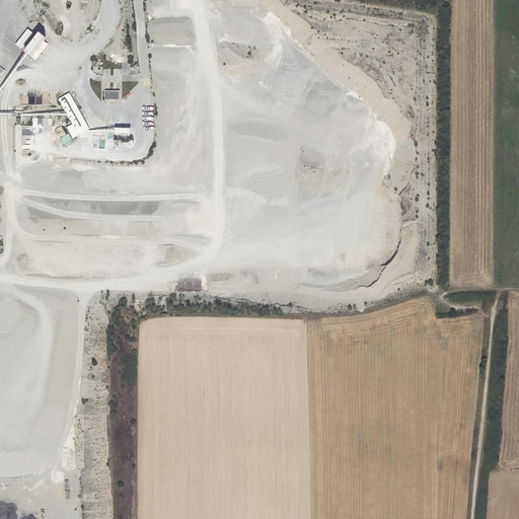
[(32,32),(29,30),(18,45),(20,48),(32,32)]
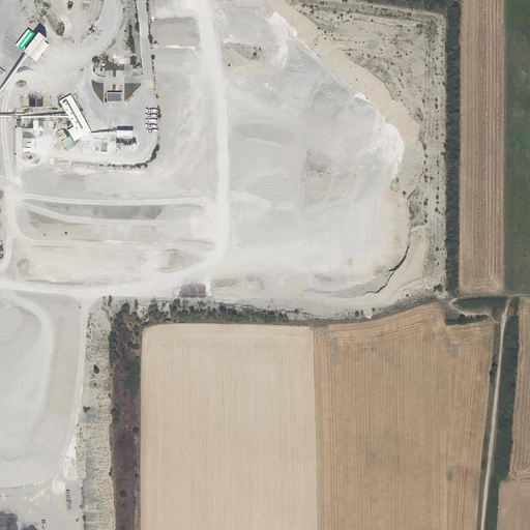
[(26,55),(32,59),(47,39),(41,35),(26,55)]
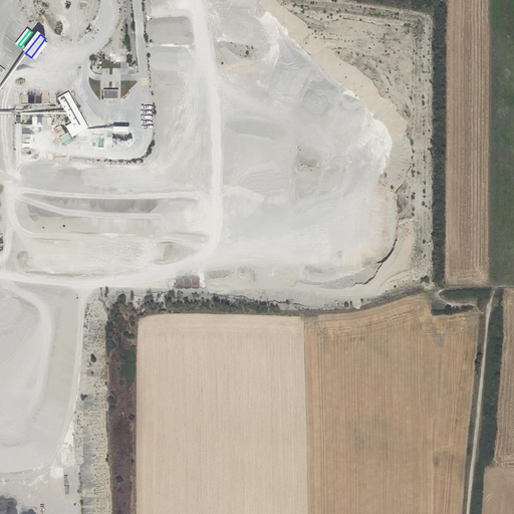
[(258,96),(264,99),(274,79),(266,75),(268,73),(262,70),(254,87),(260,90),(258,96)]
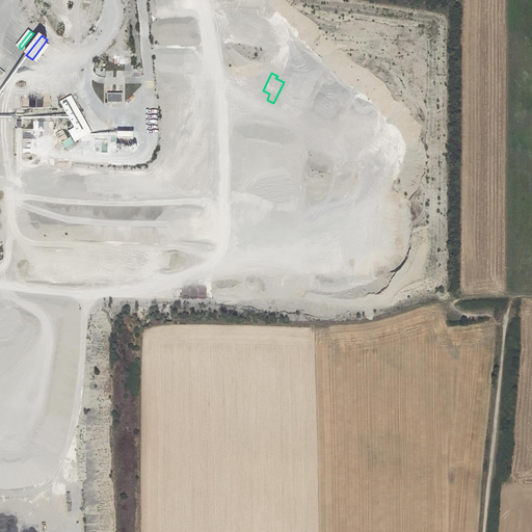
[(108,94),(108,102),(123,102),(123,94),(108,94)]
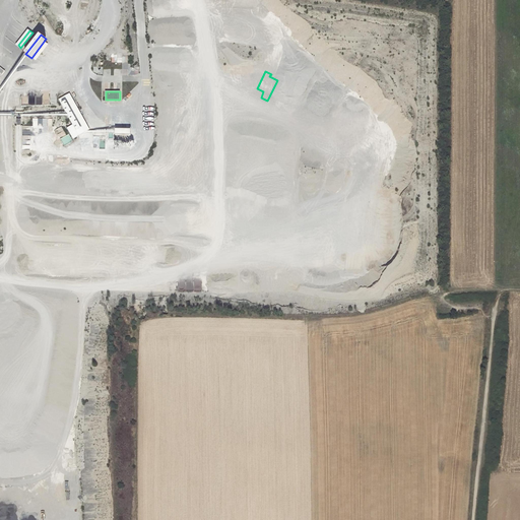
[(79,135),(89,129),(70,93),(59,100),(79,135)]
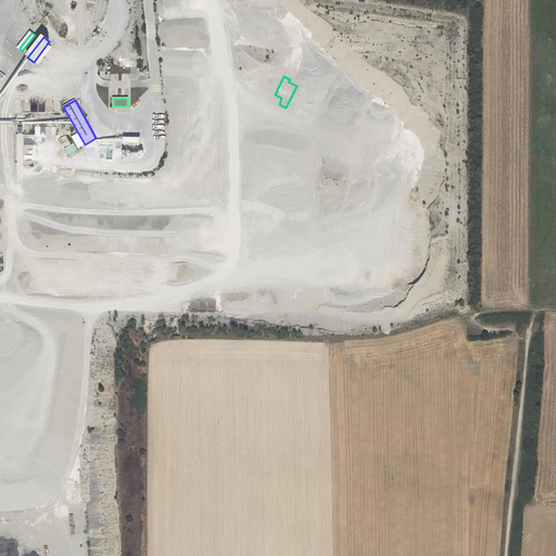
[(22,103),(23,113),(37,112),(36,102),(22,103)]
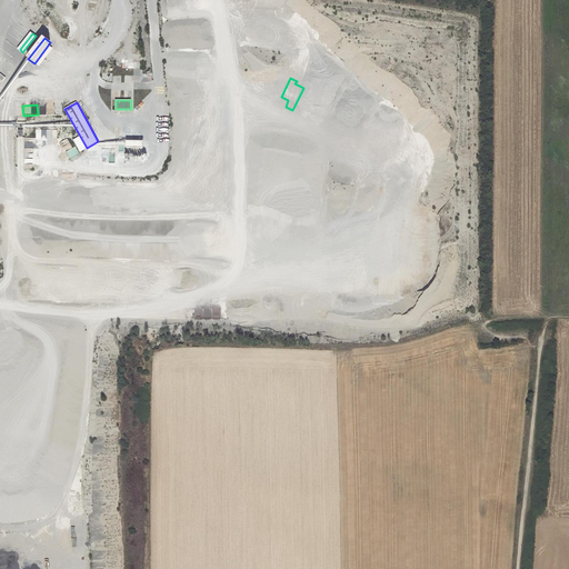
[(59,143),(62,148),(63,147),(71,159),(79,155),(75,147),(72,148),(67,139),(59,143)]
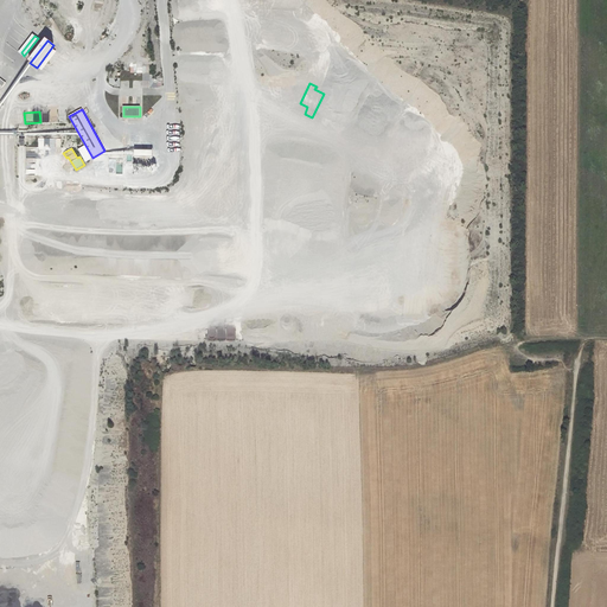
[(121,164),(116,164),(115,159),(109,160),(109,173),(122,172),(121,164)]
